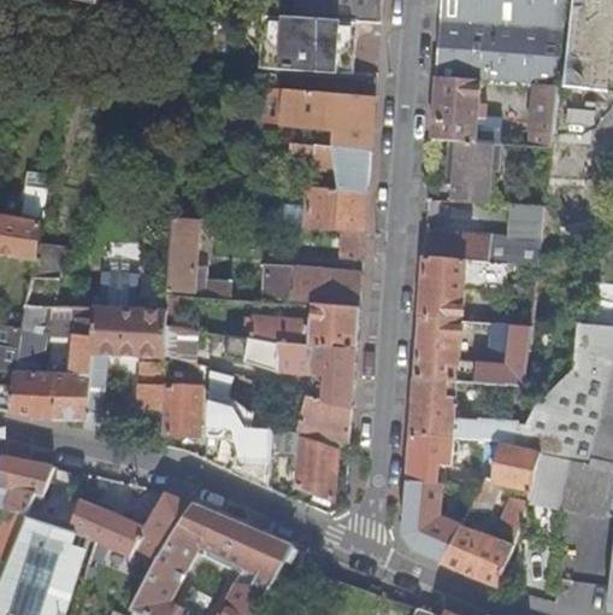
[(295,0),(295,15),(355,19),(378,21),(379,0),(295,0)]
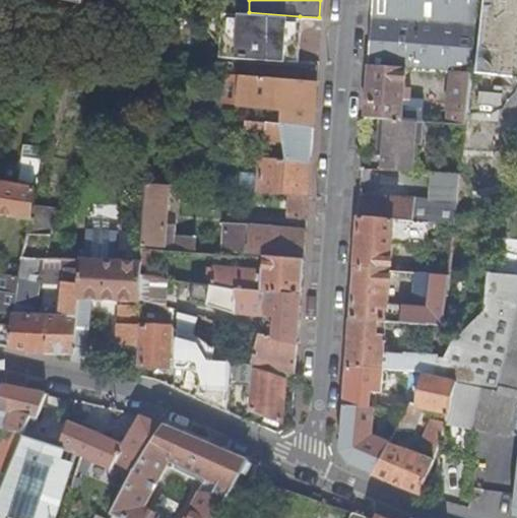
[(449,71),(469,72),(476,0),(371,0),(370,25),(367,65),(403,67),(449,71)]
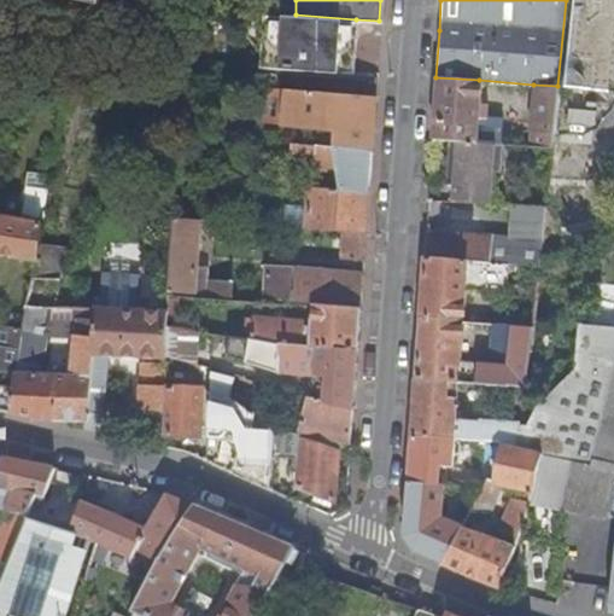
[(572,0),(562,86),(609,91),(608,96),(613,96),(613,0),(572,0)]
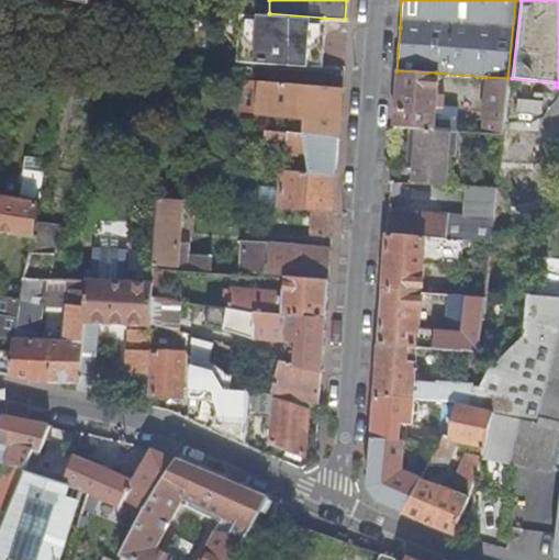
[(321,65),(324,18),(269,13),(238,12),(235,58),(321,65)]
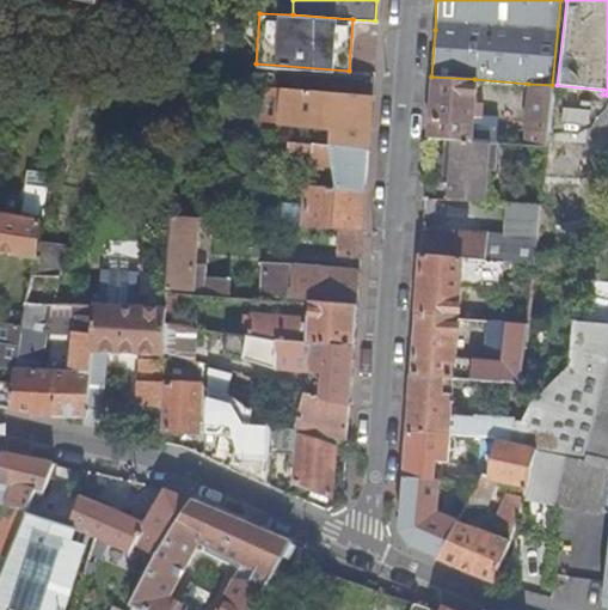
[(471,139),(474,79),(431,77),(430,98),(427,134),(446,136),(471,139)]
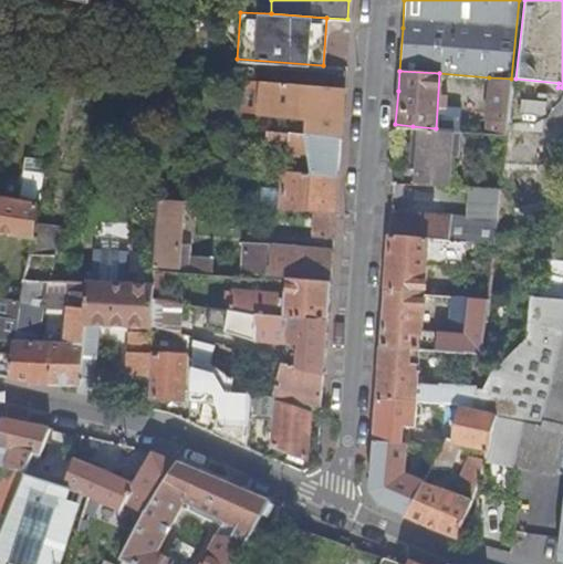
[(485,118),(507,122),(511,79),(489,77),(485,118)]
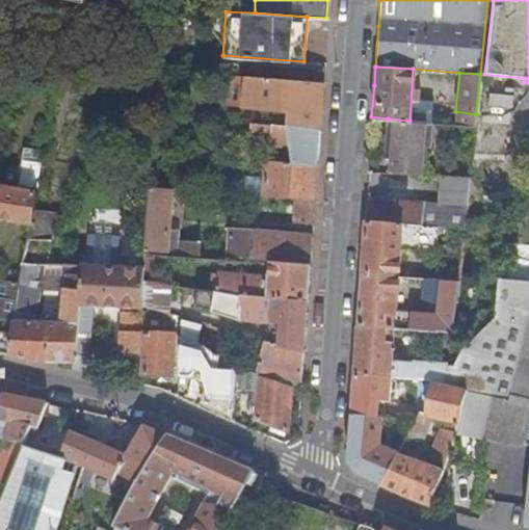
[(287,111),(286,127),(318,129),(319,124),(320,106),(322,81),(229,75),(227,105),(287,111)]
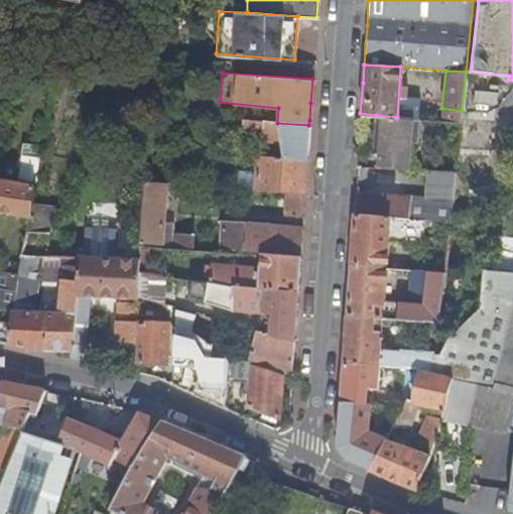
[(373,150),(378,151),(403,152),(405,135),(412,136),(413,127),(415,127),(416,118),(397,117),(376,115),(373,150)]
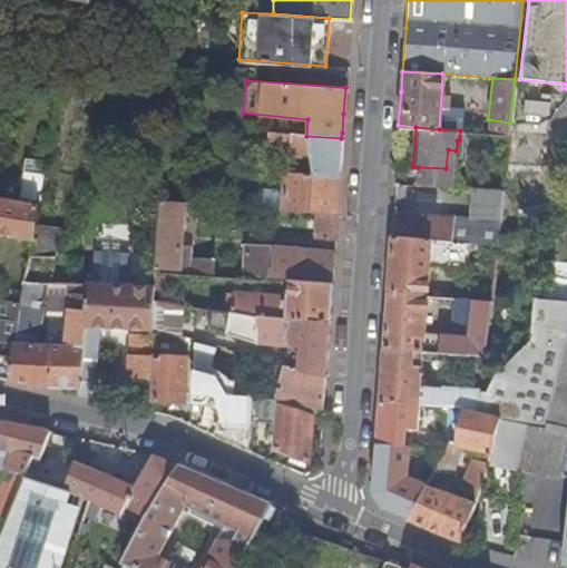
[(306,136),(269,131),(267,140),(289,143),(286,156),(308,158),(313,174),(339,176),(339,170),(340,162),(341,138),(306,136)]
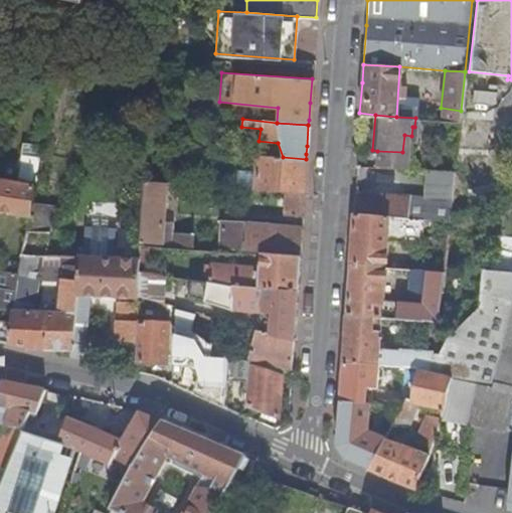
[(462,119),(458,149),(487,153),(491,122),(462,119)]
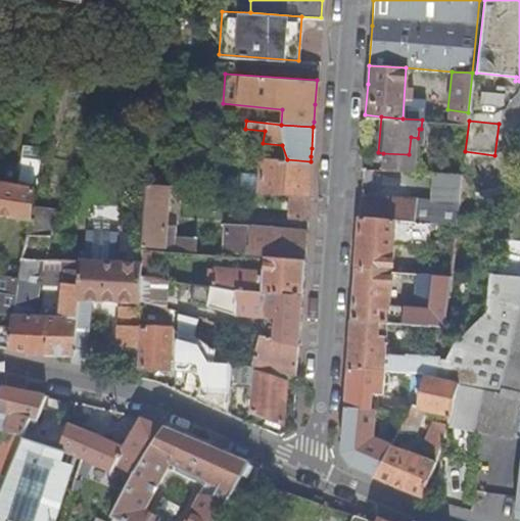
[(158,129),(146,128),(145,135),(145,146),(157,147),(158,129)]
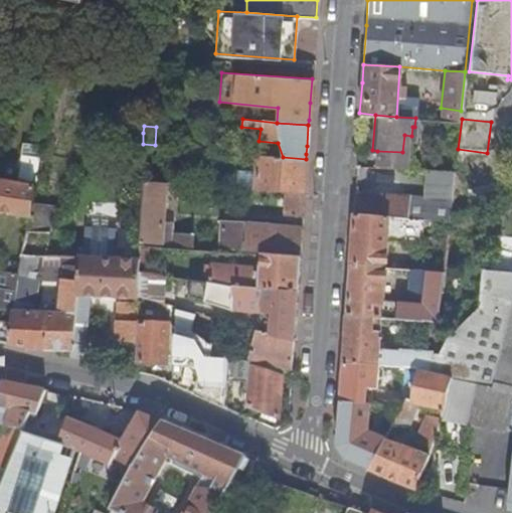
[(39,146),(11,141),(8,158),(4,180),(33,186),(37,162),(39,146)]
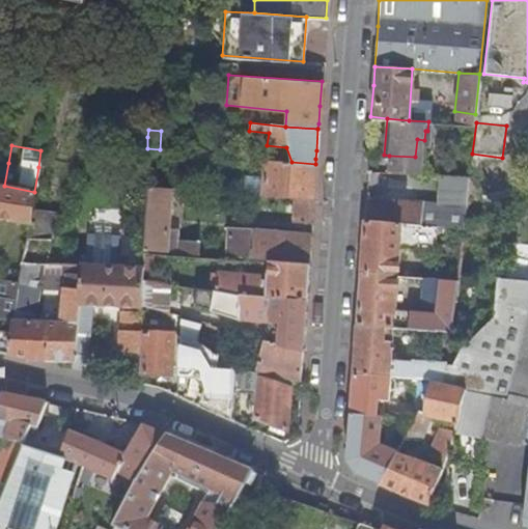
[(415,157),(389,156),(388,171),(418,173),(420,158),(415,157)]
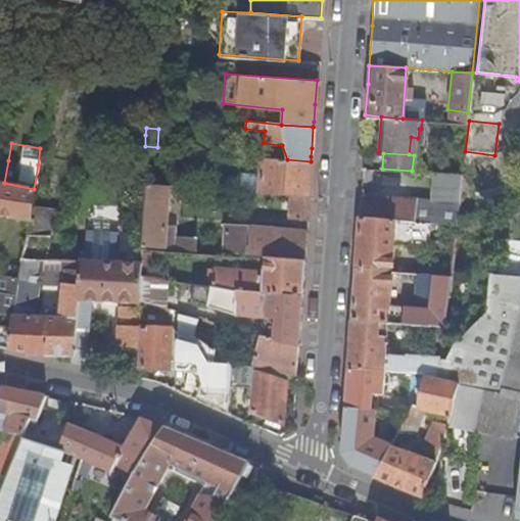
[(261,157),(258,180),(257,193),(265,193),(289,195),(308,197),(309,191),(310,176),(311,161),(287,159),(261,157)]
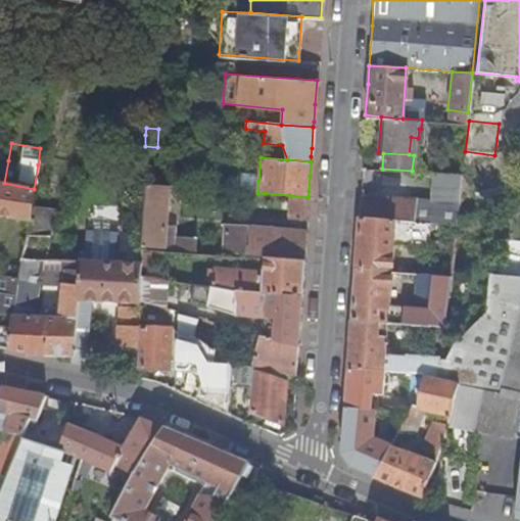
[(430,200),(359,194),(358,217),(394,220),(406,221),(456,225),(457,217),(457,211),(461,173),(433,172),(430,200)]
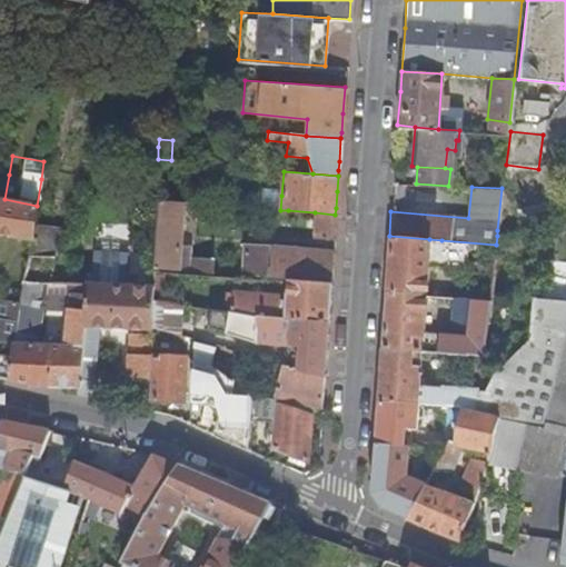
[(259,208),(261,189),(251,188),(250,208),(259,208)]
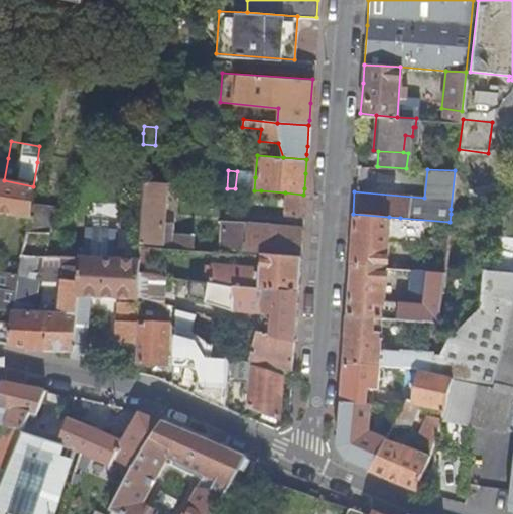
[(254,190),(255,177),(239,175),(240,171),(237,171),(235,188),(249,189),(254,190)]
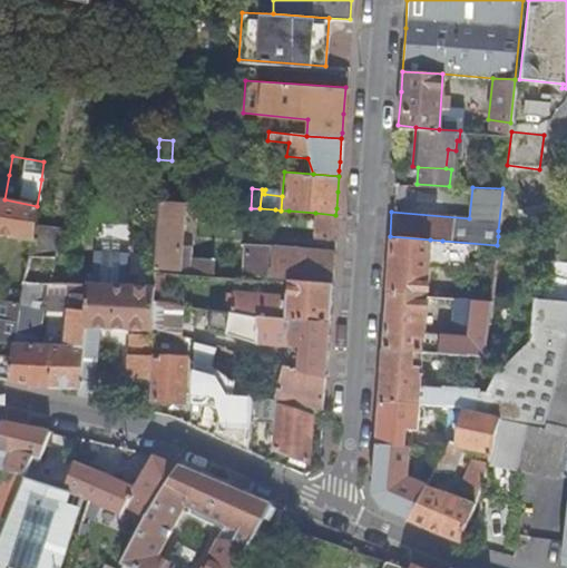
[(37,206),(5,199),(0,198),(0,234),(31,240),(33,223),(37,206)]
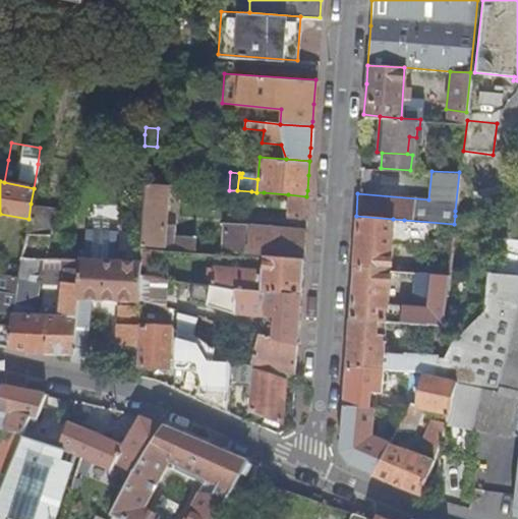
[(166,186),(142,184),(139,247),(194,251),(195,239),(175,237),(175,226),(164,225),(166,186)]
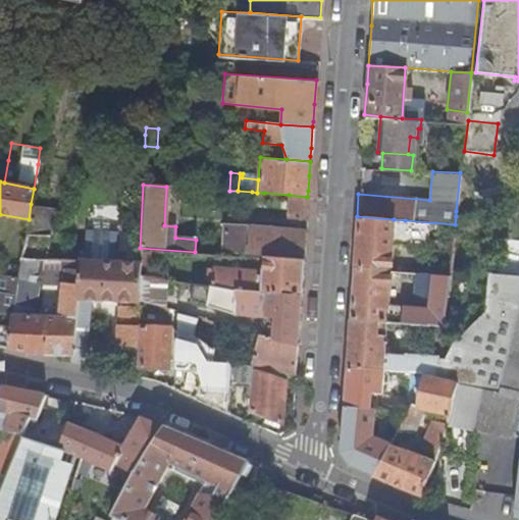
[(287,218),(306,220),(307,197),(289,195),(287,218)]
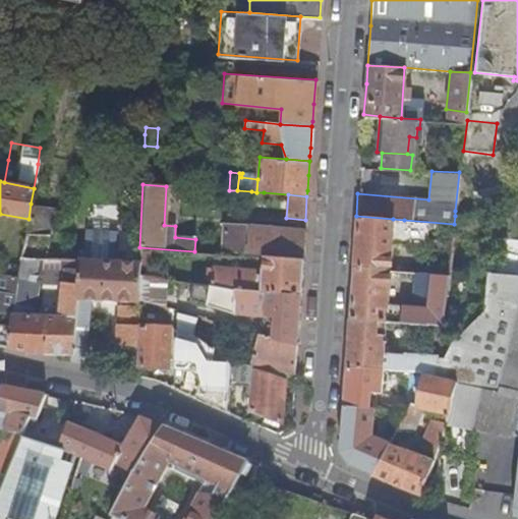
[(55,208),(31,204),(29,219),(22,256),(48,257),(55,208)]
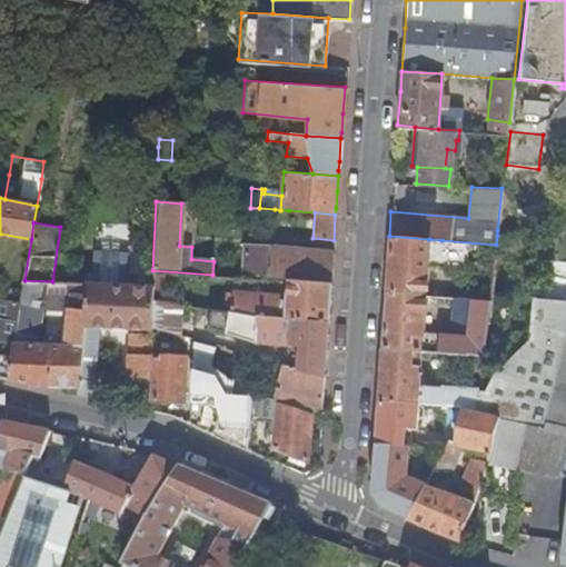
[(425,295),(429,239),(389,236),(387,261),(385,292),(425,295)]
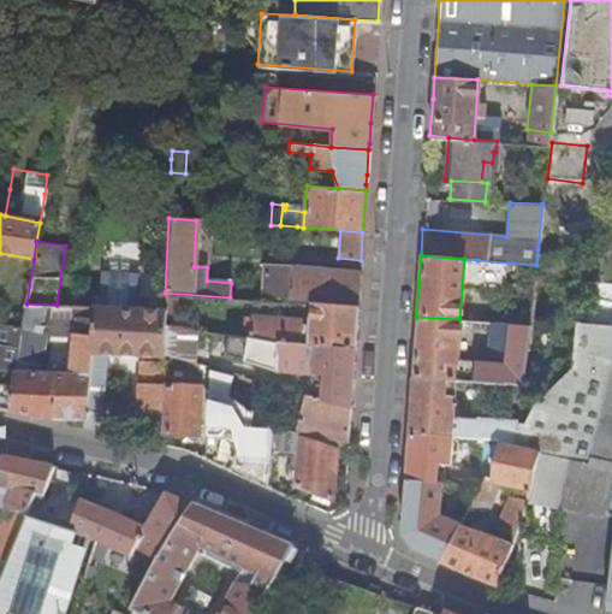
[(475,284),(477,260),(464,259),(459,319),(483,322),(485,310),(491,311),(493,287),(475,284)]
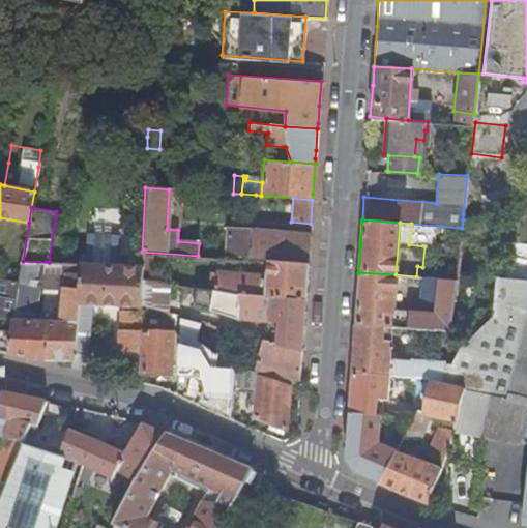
[(425,246),(422,267),(421,276),(456,280),(462,228),(411,224),(409,244),(425,246)]
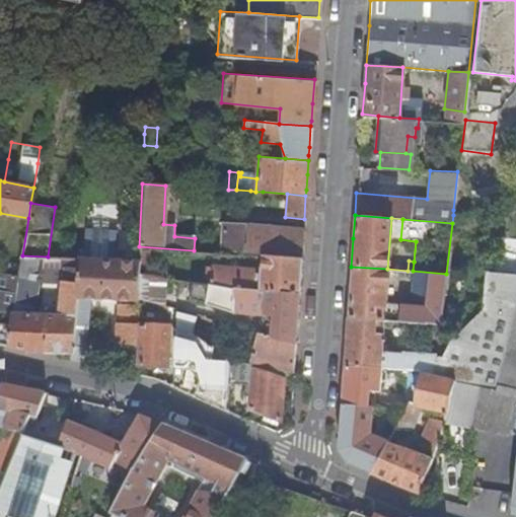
[(223,225),(221,251),(262,255),(300,259),(302,229),(303,228),(249,225),(249,226),(223,225)]
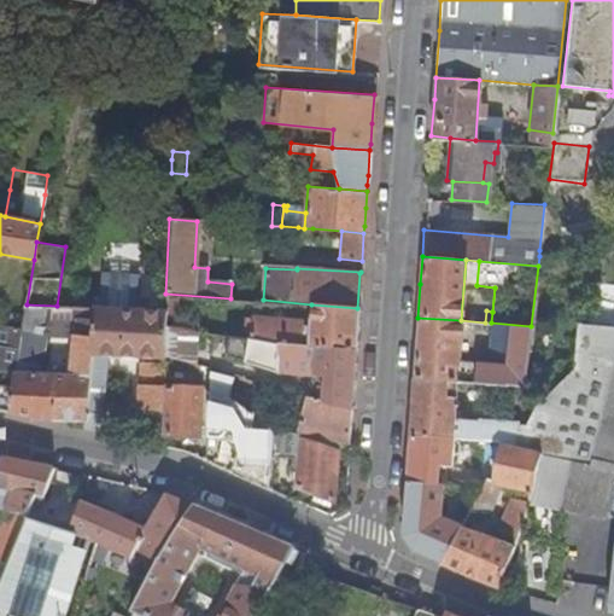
[(93,309),(93,307),(93,295),(72,292),(71,307),(93,309)]
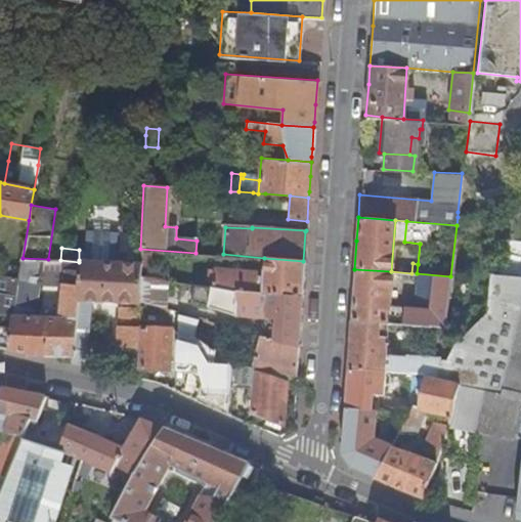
[(90,300),(138,303),(138,301),(138,298),(139,275),(140,253),(131,252),(131,263),(79,260),(79,262),(72,357),(70,356),(70,362),(87,365),(87,354),(85,349),(85,341),(87,341),(90,300)]
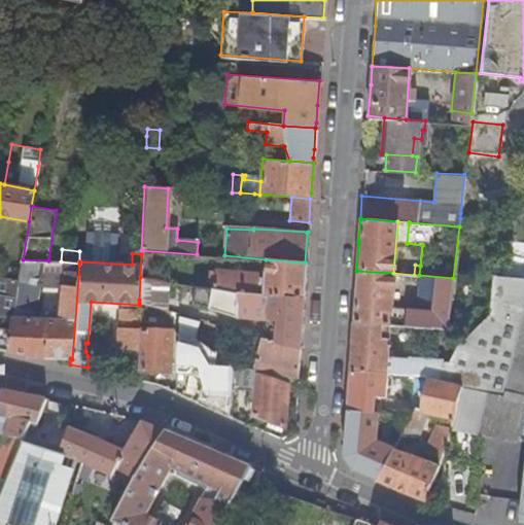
[(12,351),(27,354),(27,356),(38,357),(48,357),(70,358),(72,359),(79,264),(61,261),(48,260),(23,259),(19,281),(0,277),(0,315),(12,317),(10,328),(0,326),(0,348),(1,349),(12,351)]
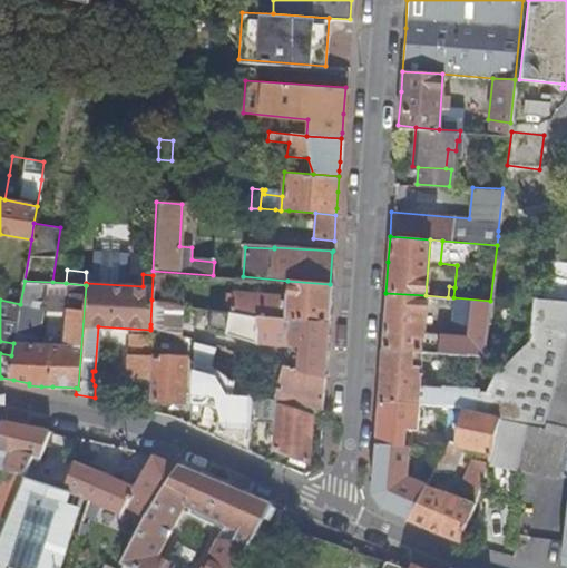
[(232,291),(230,311),(328,323),(329,303),(329,299),(330,284),(287,281),(286,295),(286,303),(285,303),(285,309),(264,306),(265,300),(266,293),(253,292),(232,291)]
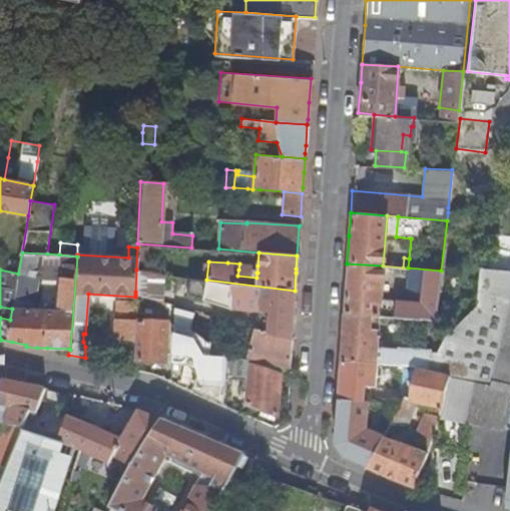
[(258,266),(239,264),(238,270),(237,276),(257,278),(257,273),(258,273),(258,266)]
